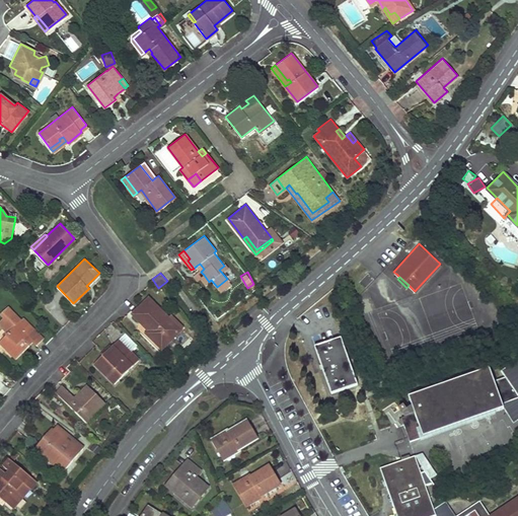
[(227,279),(217,287),(220,292),(230,284),(227,279)]
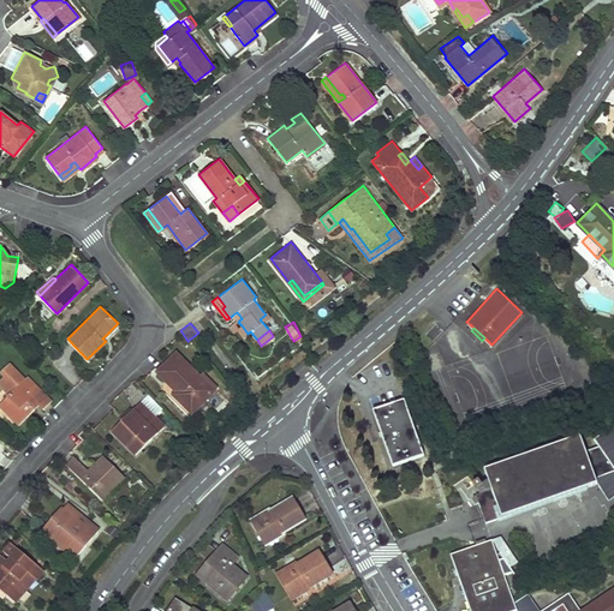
[(177,352),(156,371),(176,390),(180,395),(177,399),(191,412),(209,394),(194,379),(198,375),(177,352)]
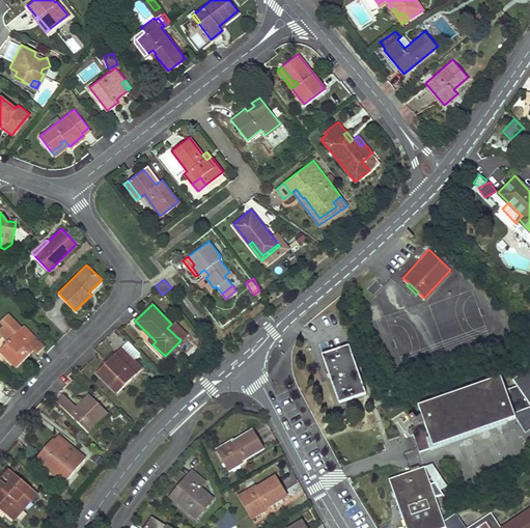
[(7,312),(0,320),(3,324),(0,326),(0,332),(7,340),(0,346),(0,350),(16,365),(29,352),(27,349),(30,345),(36,352),(44,345),(23,325),(21,327),(7,312)]
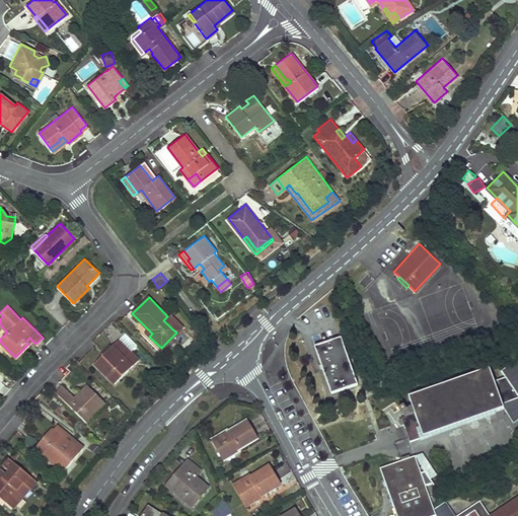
[(167,316),(163,320),(176,333),(180,329),(167,316)]
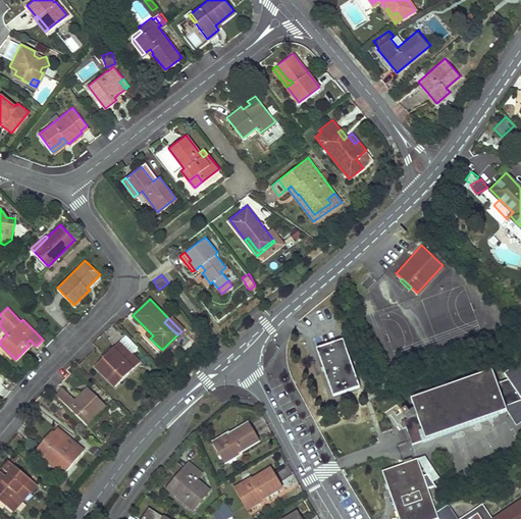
[(343,336),(316,346),(332,394),(359,384),(343,336)]
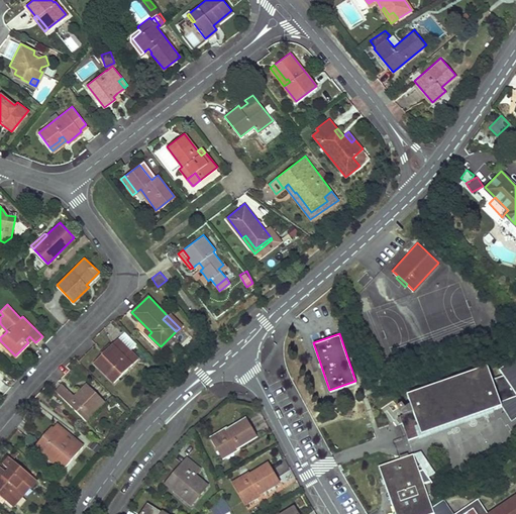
[(117,337),(93,362),(113,382),(137,356),(117,337)]
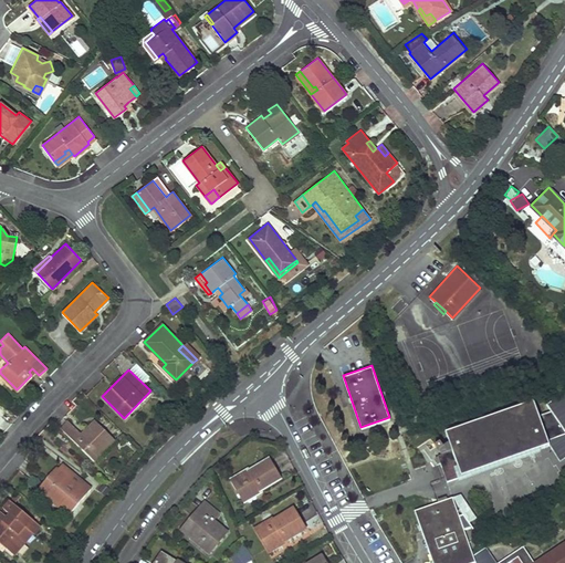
[(533,398),(445,429),(447,436),(451,448),(440,451),(437,452),(445,472),(447,480),(548,442),(547,438),(564,431),(564,399),(560,396),(547,404),(550,408),(537,413),(533,398)]
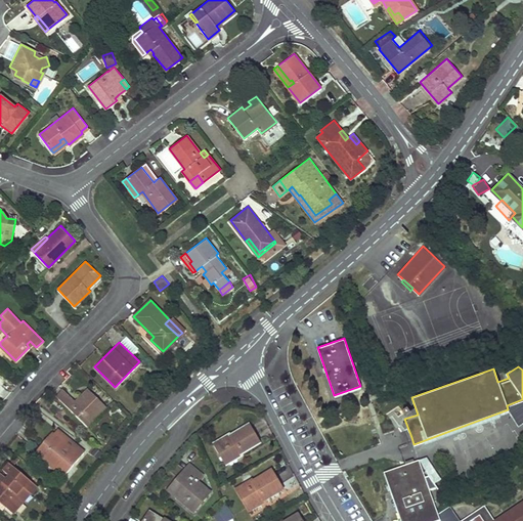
[(62,388),(56,395),(87,426),(106,405),(88,387),(80,395),(82,397),(77,402),(75,400),(62,388)]
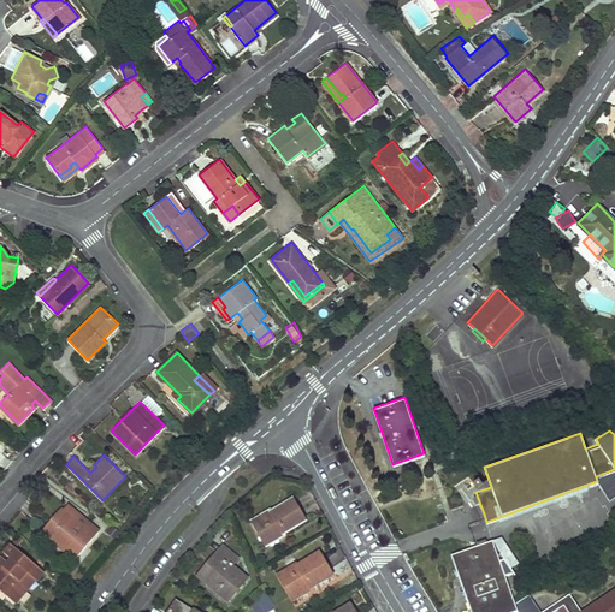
[(614,469),(596,476),(597,481),(609,495),(614,491),(614,469)]
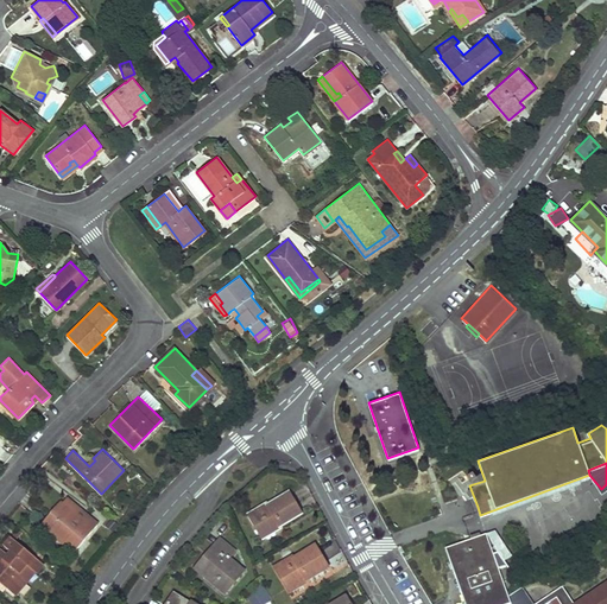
[(480,468),(473,472),(475,477),(470,481),(473,484),(485,481),(480,468)]
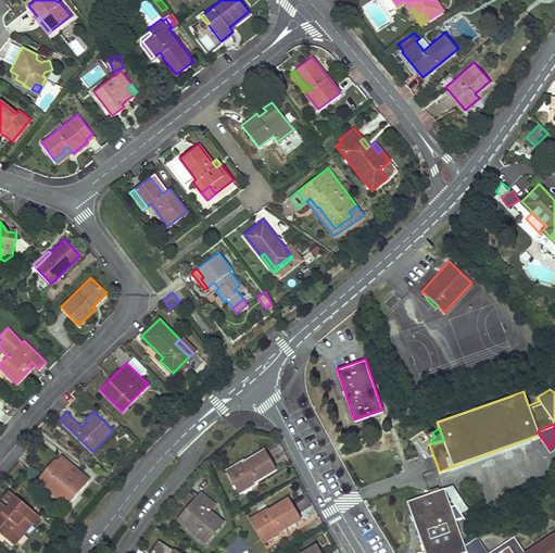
[(275,467),(263,448),(243,460),(242,457),(226,467),(237,487),(253,477),(254,479),(275,467)]
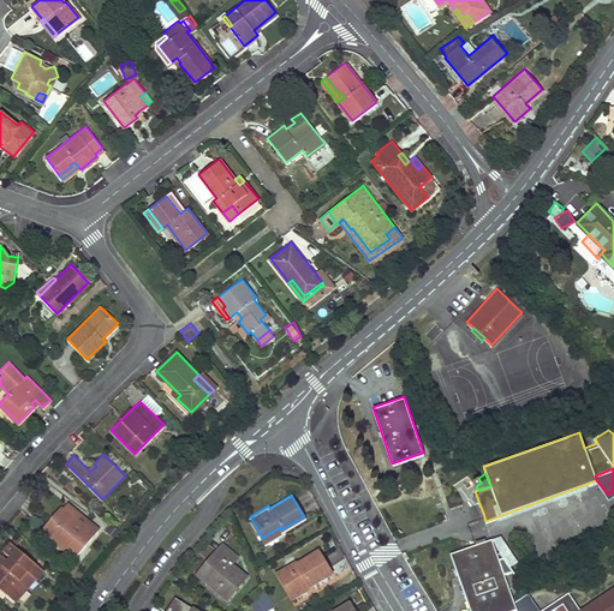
[(53,515),(39,532),(48,540),(49,538),(52,534),(76,555),(99,528),(87,519),(83,523),(73,515),(77,510),(67,502),(63,507),(64,509),(57,517),(53,515)]
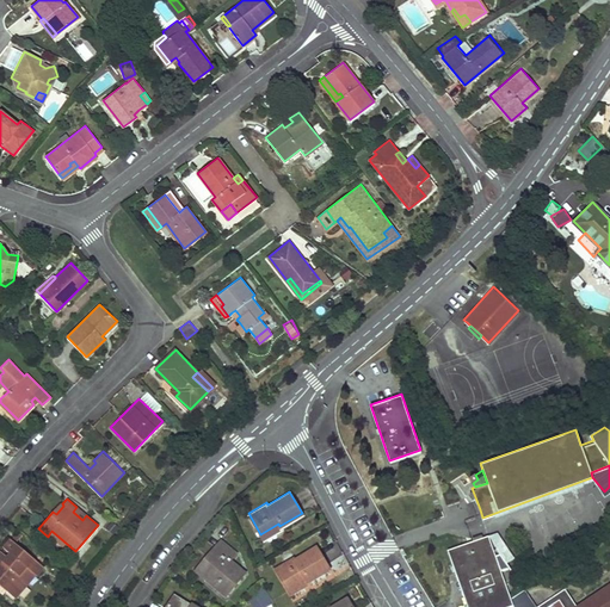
[(60,502),(53,512),(56,514),(63,506),(62,503),(60,502)]
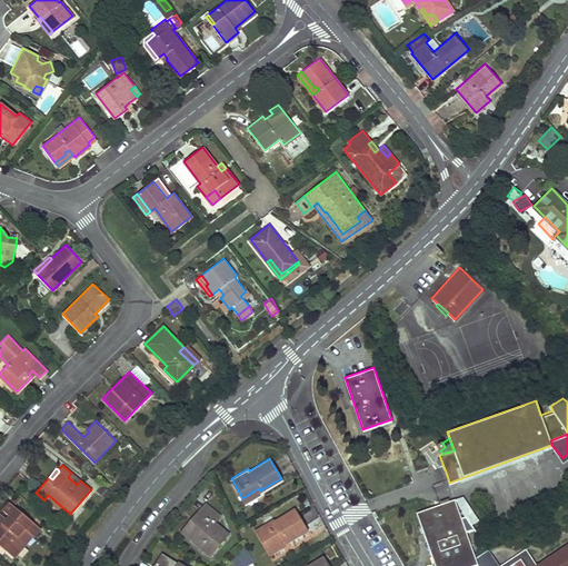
[(71,473),(68,477),(77,485),(80,480),(71,473)]
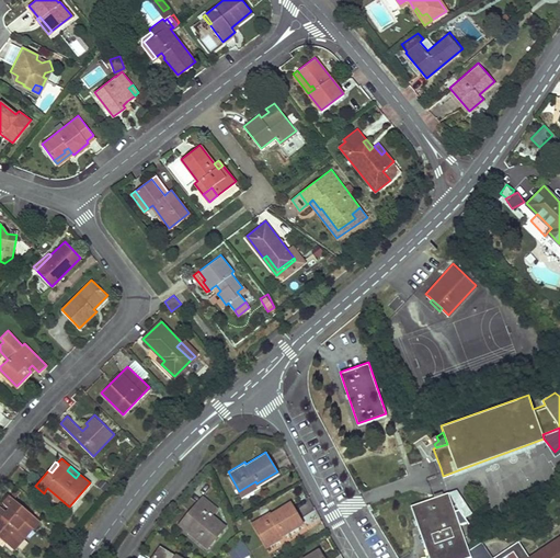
[(256,484),(255,481),(239,491),(241,496),(258,486),(256,484)]
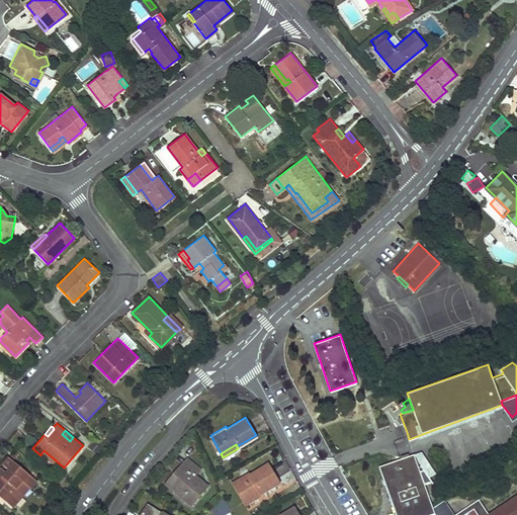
[(44,450),(41,453),(62,470),(64,467),(44,450)]
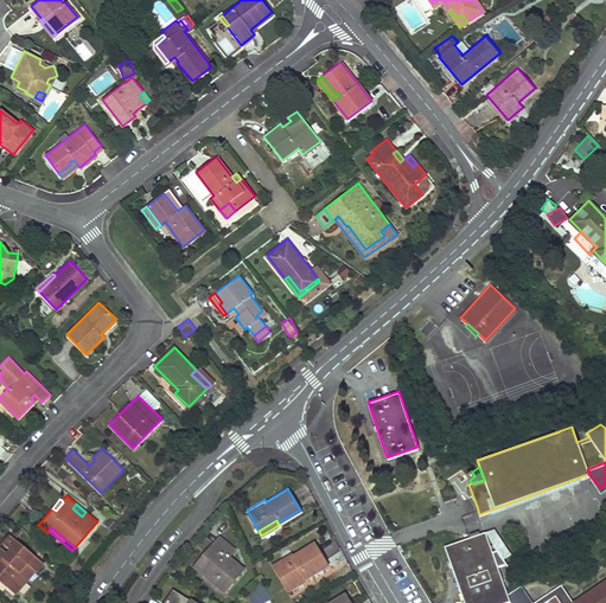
[(560,583),(530,602),(518,584),(506,592),(497,565),(506,562),(497,549),(491,550),(484,530),(467,537),(444,545),(464,602),(541,602),(543,602),(555,594),(560,602),(605,602),(605,577),(572,601),(560,583)]
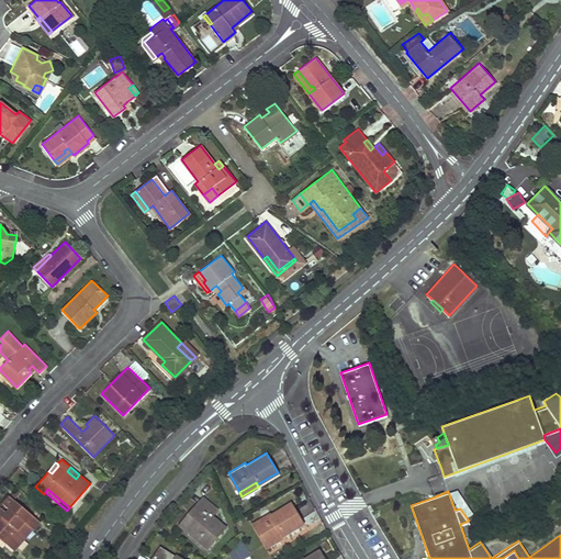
[(0,538),(13,550),(25,537),(21,534),(29,525),(32,528),(33,529),(40,522),(10,495),(3,503),(10,509),(7,512),(3,516),(0,514),(0,538)]
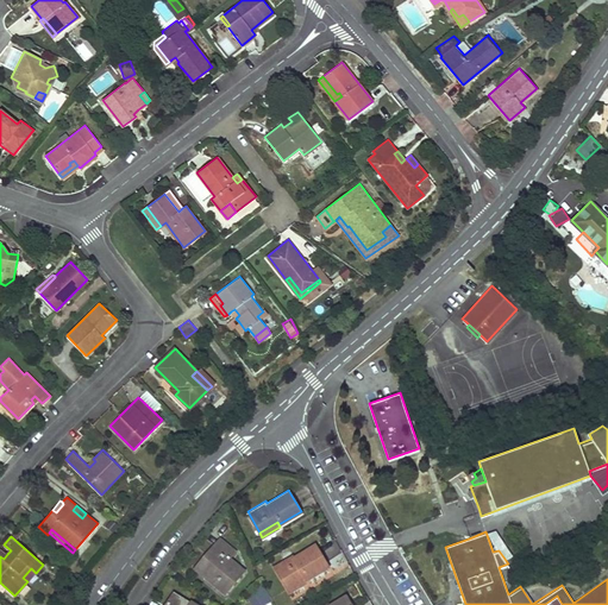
[(234,549),(219,537),(213,544),(215,547),(198,569),(225,592),(244,568),(229,556),(234,549)]
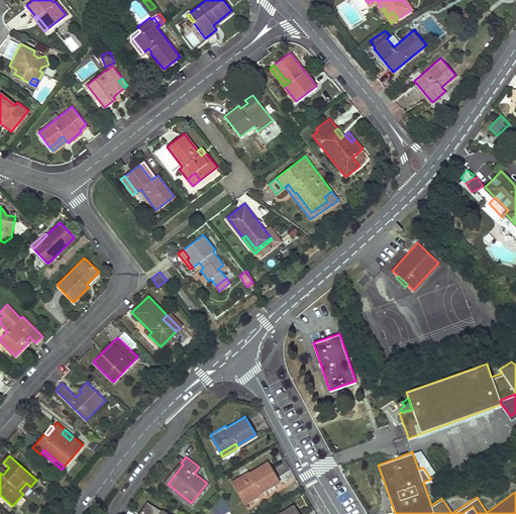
[(259,492),(278,481),(267,461),(249,473),(248,471),(232,480),(243,498),(258,490),(259,492)]
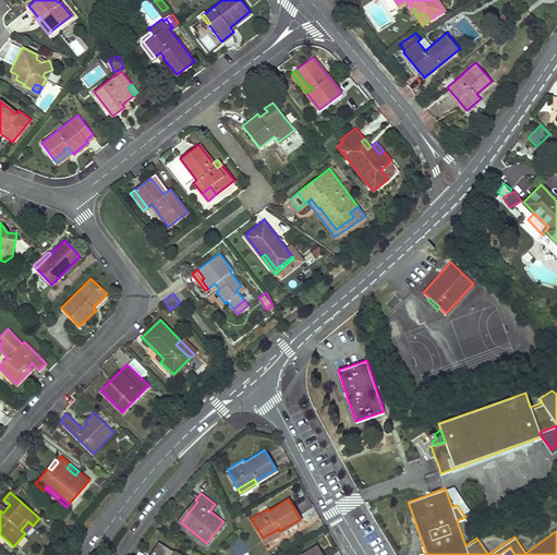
[(197,502),(195,499),(179,520),(181,522),(197,502)]
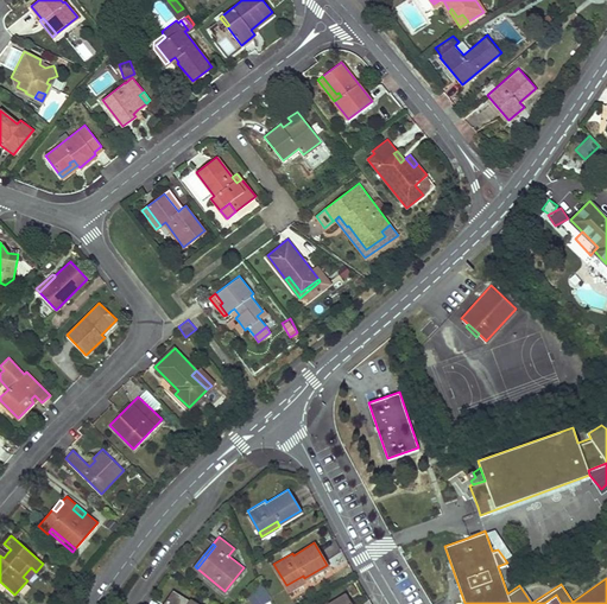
[(31,567),(23,577),(27,580),(35,571),(31,567)]
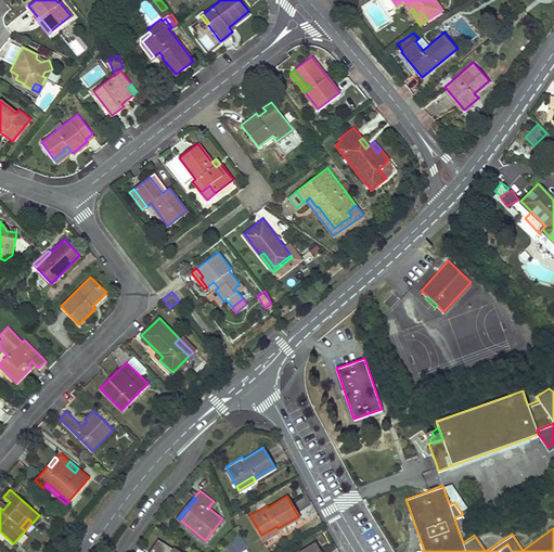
[(278,528),(277,526),(261,535),(263,539),(279,529),(278,528)]
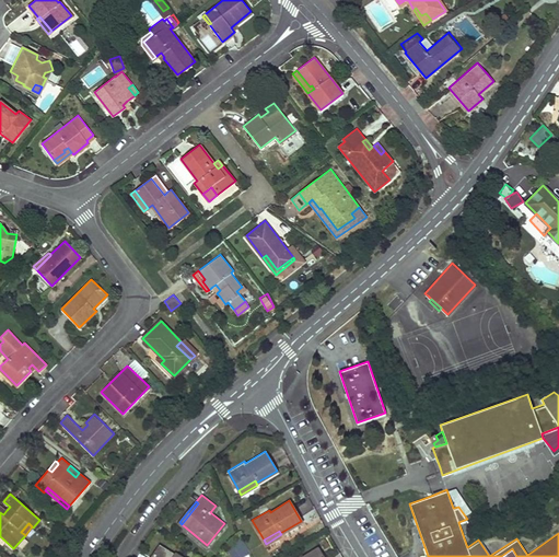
[(249,550),(239,533),(232,542),(241,555),(249,550)]
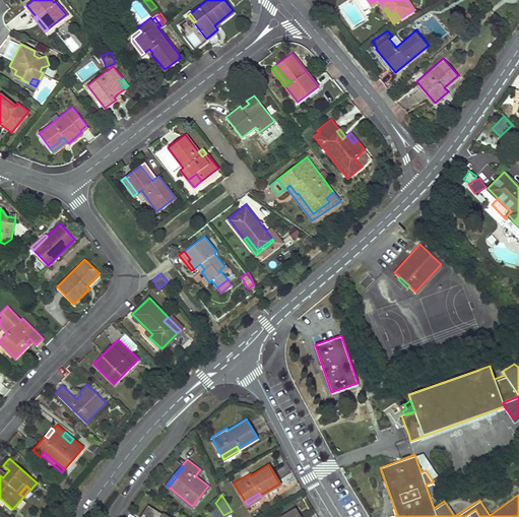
[(163,515),(147,506),(140,516),(170,516),(164,513),(163,515)]
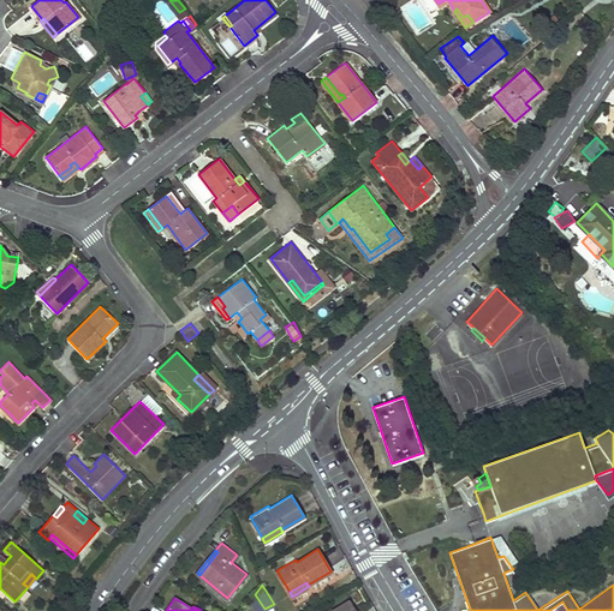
[(355,610),(349,600),(332,610),(331,609),(326,610),(355,610)]
